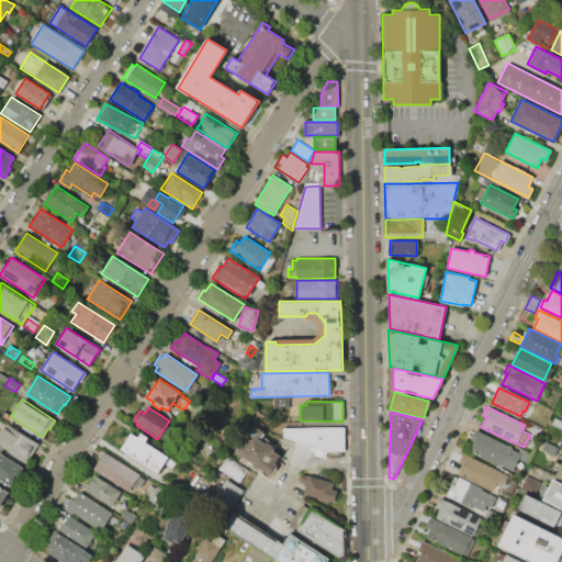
[(553,417),(561,420),(561,429),(550,423),(553,417)]
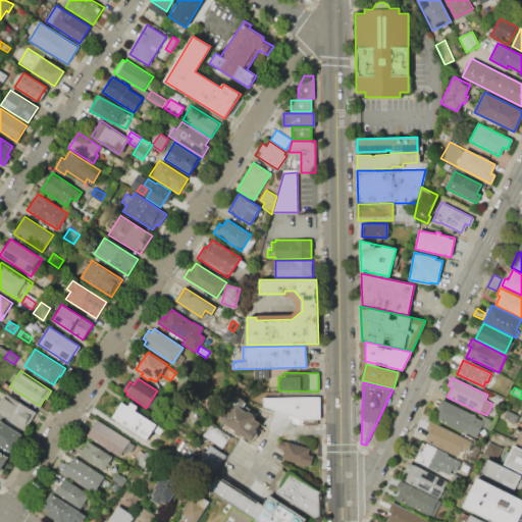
[(0,402),(6,393),(36,412),(24,429),(0,413),(0,402)]
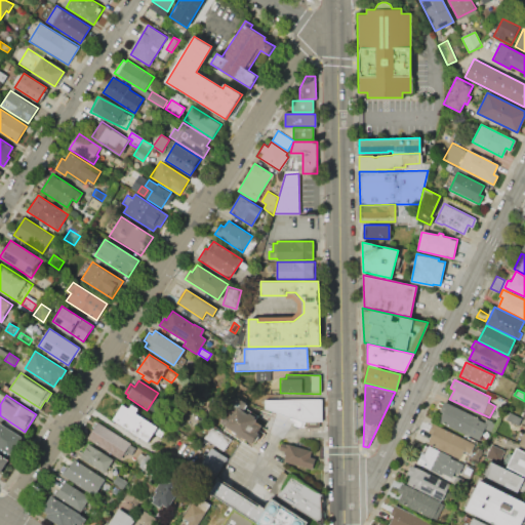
[(265,400),(321,399),(321,421),(303,421),(265,408),(265,400)]
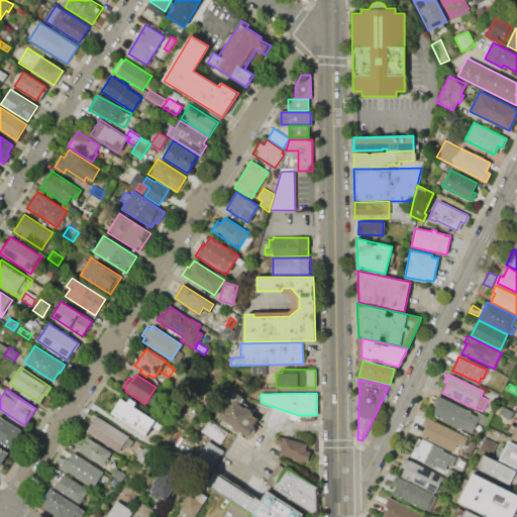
[(216,415),(231,394),(239,399),(237,402),(252,413),(250,416),(254,418),(249,424),(253,426),(246,436),(240,432),(238,434),(221,422),(223,420),(216,415)]
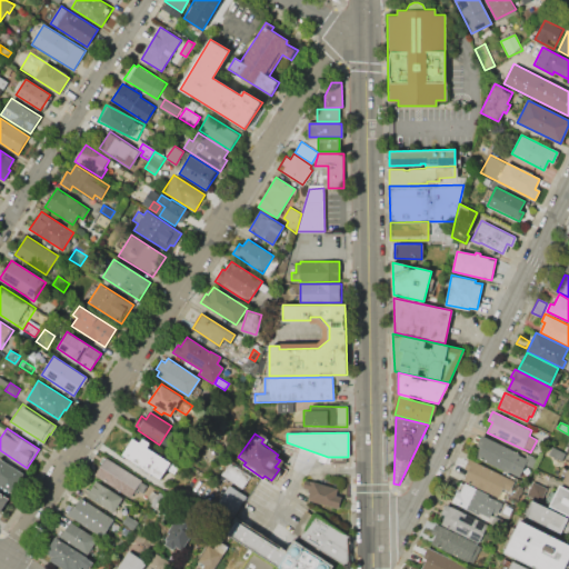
[(480,435),(528,458),(519,477),(475,456),(479,447),(475,446),(480,435)]
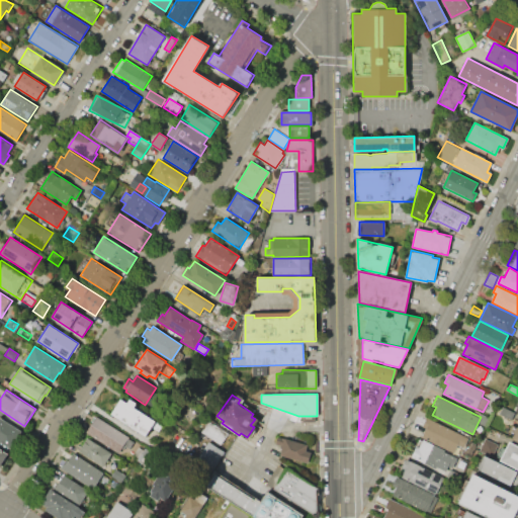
[(120,398),(127,402),(130,399),(138,403),(135,407),(156,420),(146,436),(110,414),(120,398)]
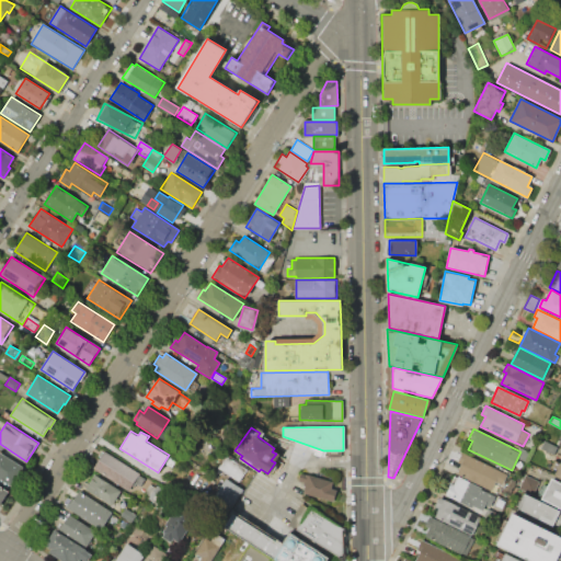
[(544,441),(558,447),(553,455),(540,447),(544,441)]
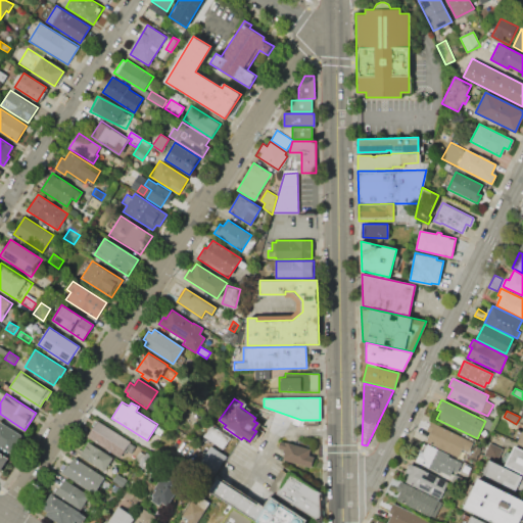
[(0,420),(22,435),(11,453),(0,444),(0,420)]
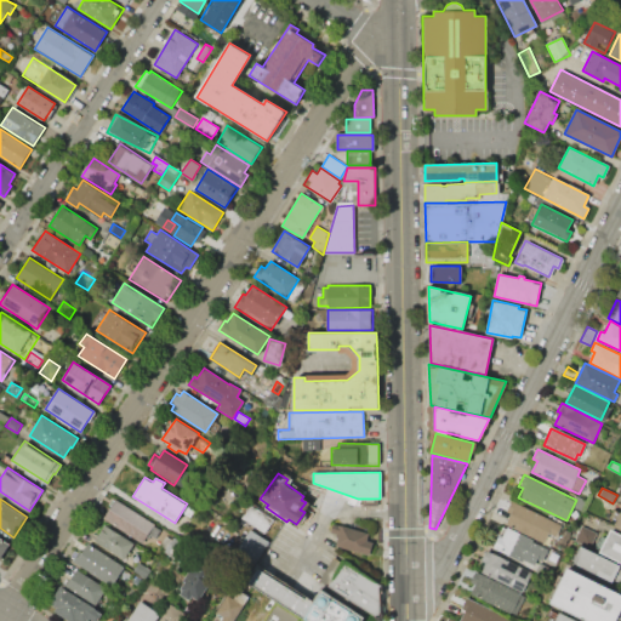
[(115,499),(160,529),(154,537),(151,535),(148,539),(146,537),(142,542),(103,517),(115,499)]
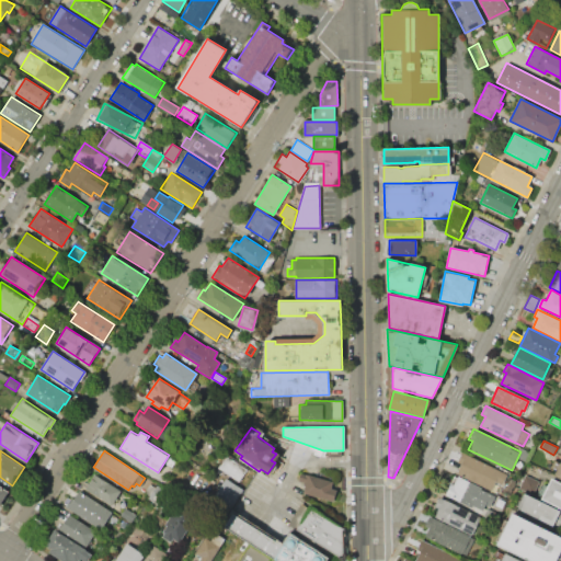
[(462,453),(507,474),(502,484),(495,481),(491,490),(457,473),(461,465),(457,462),(462,453)]
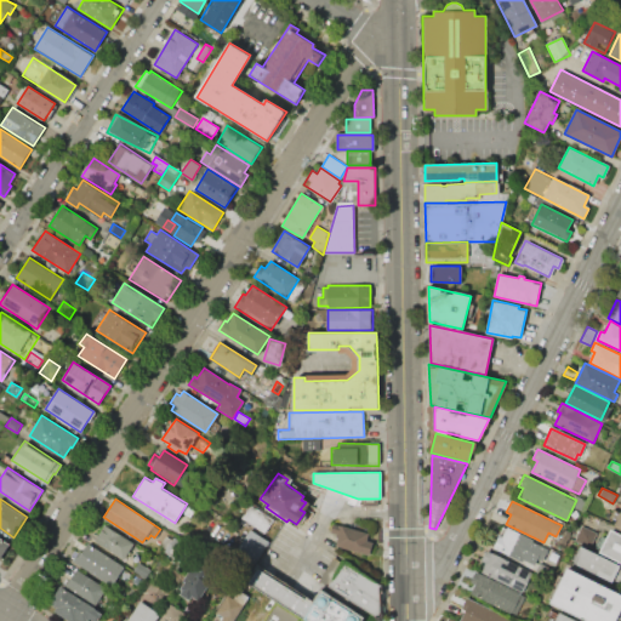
[(248,503),(273,520),(266,533),(240,516),(248,503)]
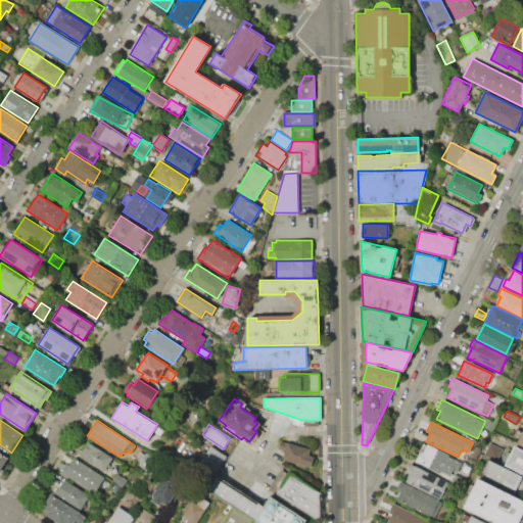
[(281,441),(310,448),(308,455),(314,456),(311,467),(282,460),(285,449),(279,447),(281,441)]
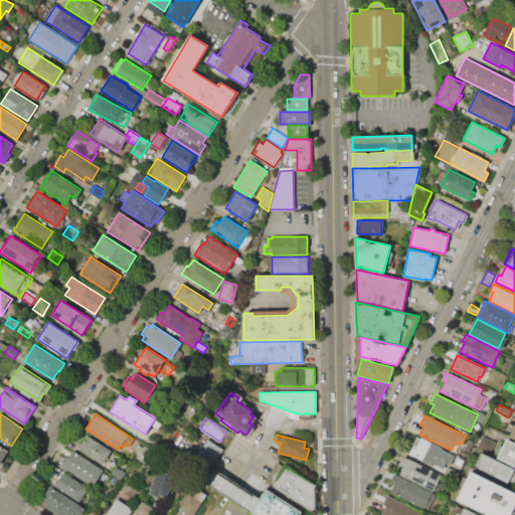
[(87,436),(112,451),(103,465),(78,449),(87,436)]
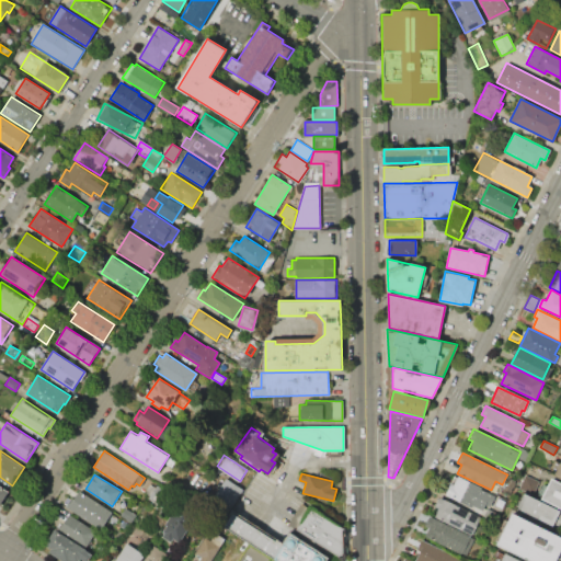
[(525,474),(539,481),(534,494),(519,487),(525,474)]
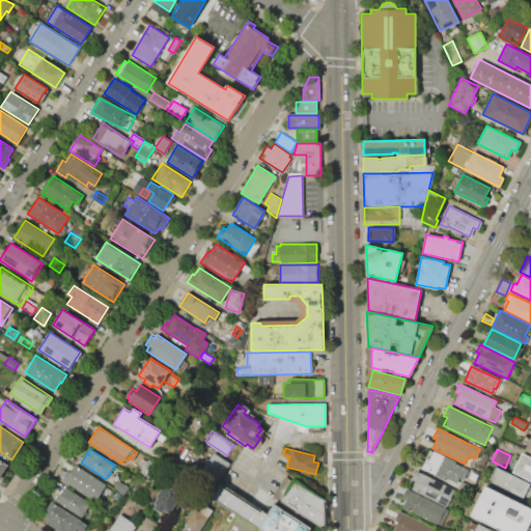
[(434,450),(455,460),(453,464),(468,470),(463,479),(459,477),(455,485),(421,468),(426,456),(429,458),(434,450)]
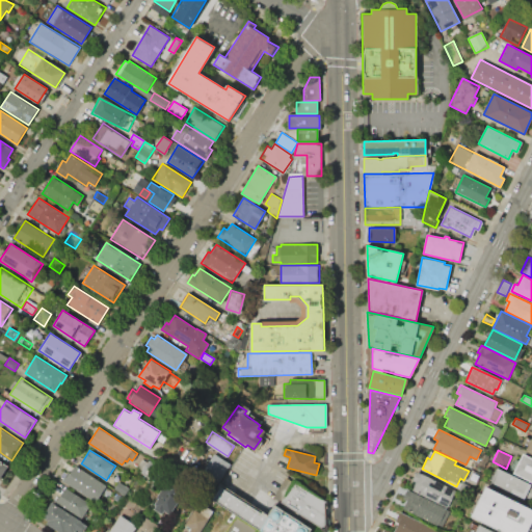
[(523,453),(531,457),(531,480),(513,471),(523,453)]
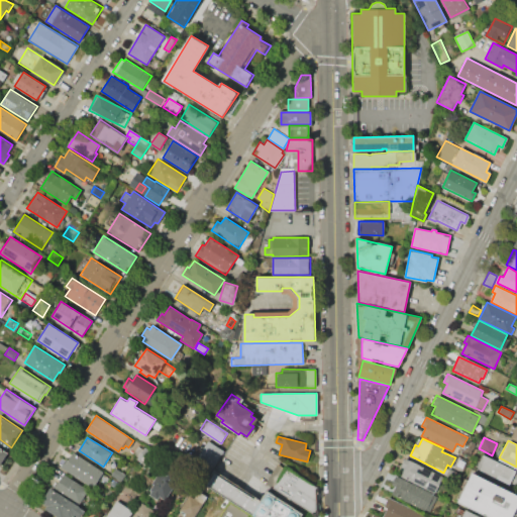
[(208,441),(223,451),(209,474),(194,463),(208,441)]
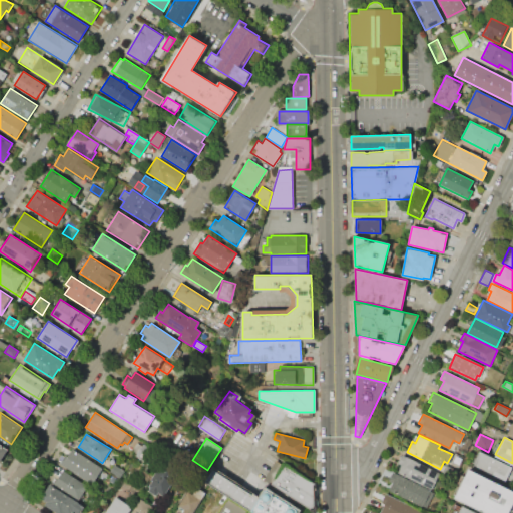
[(136,442),(140,445),(135,453),(131,450),(136,442)]
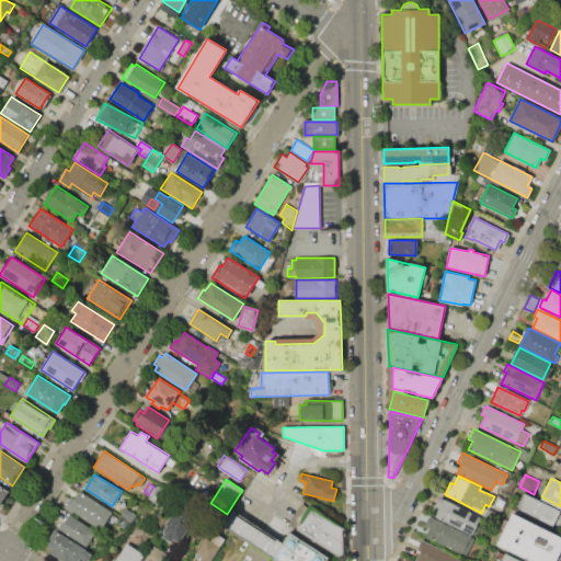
[(157,484),(175,496),(165,512),(148,500),(157,484)]
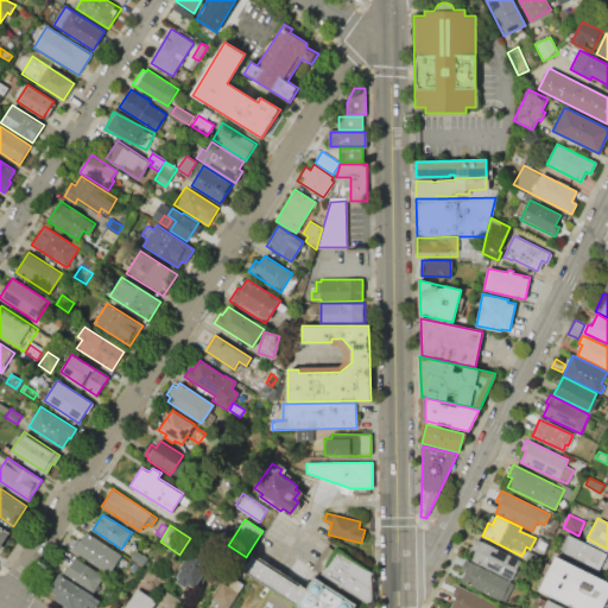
[(87,533),(120,555),(108,574),(71,550),(78,540),(81,542),(87,533)]
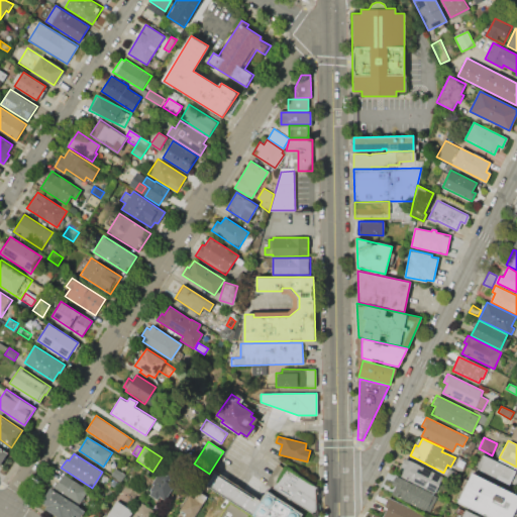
[(485,455),(516,472),(509,485),(478,469),(485,455)]
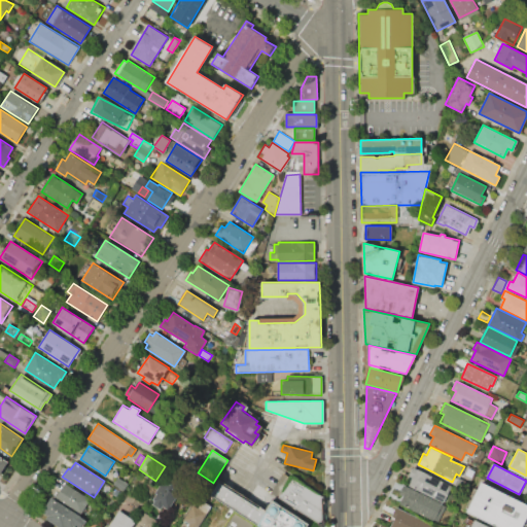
[(414,467),(451,486),(443,501),(409,485),(412,477),(410,476),(414,467)]
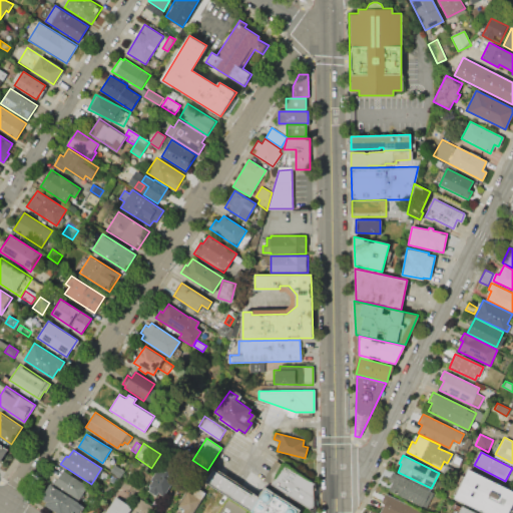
[(283,463),(314,483),(315,512),(270,484),(283,463)]
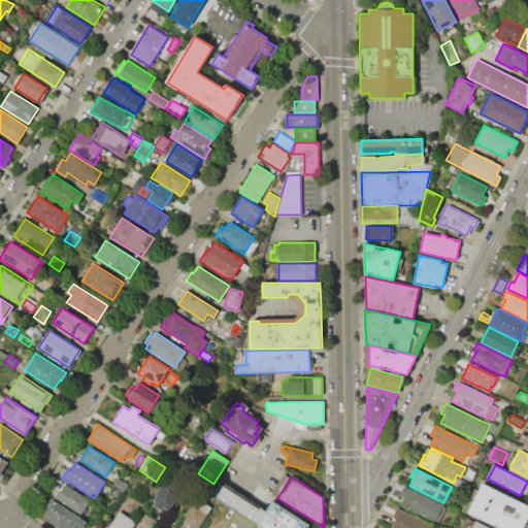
[(118,477),(128,485),(124,492),(112,485),(118,477)]
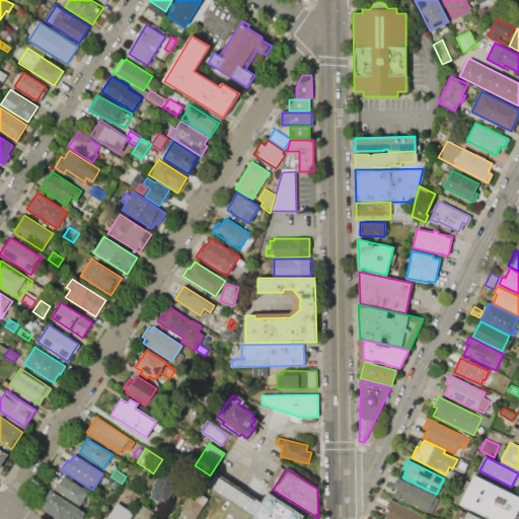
[(164,469),(176,477),(171,486),(174,488),(165,502),(159,498),(157,501),(148,495),(154,486),(152,485),(159,474),(161,474),(164,469)]
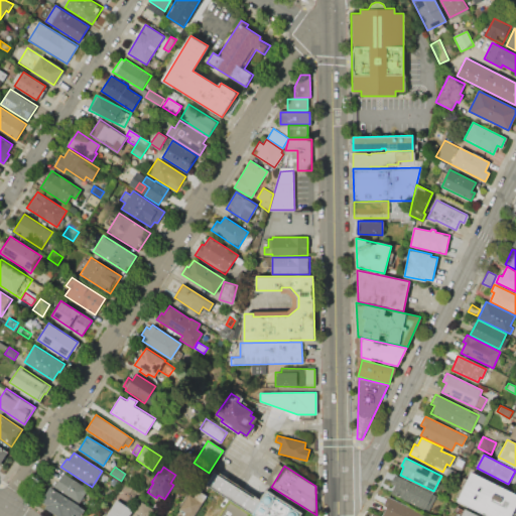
[(470,471),(515,493),(515,505),(510,515),(490,515),(456,499),(470,471)]
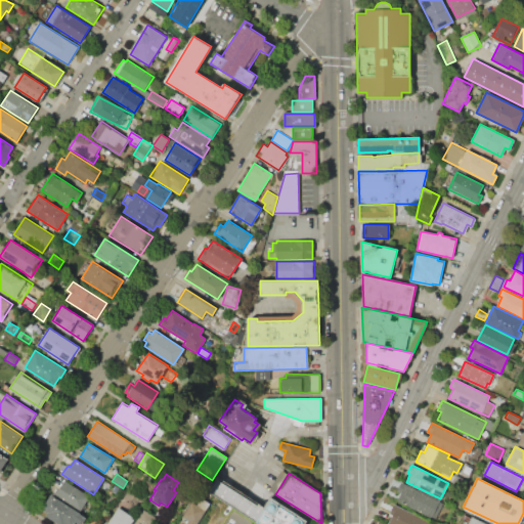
[(64,480),(89,496),(80,511),(55,494),(64,480)]
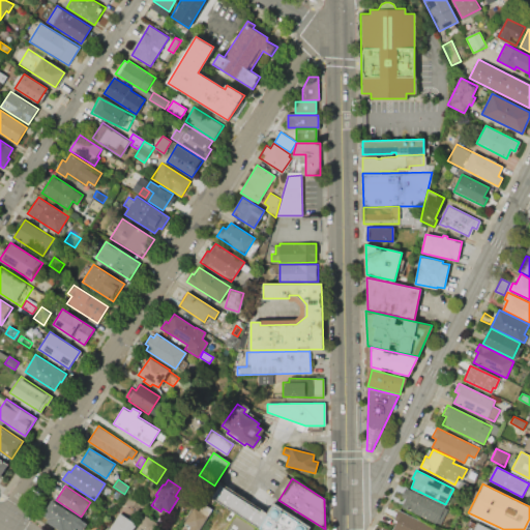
[(212,498),(221,486),(268,516),(275,506),(307,528),(305,529),(224,529),(235,513),(212,498)]
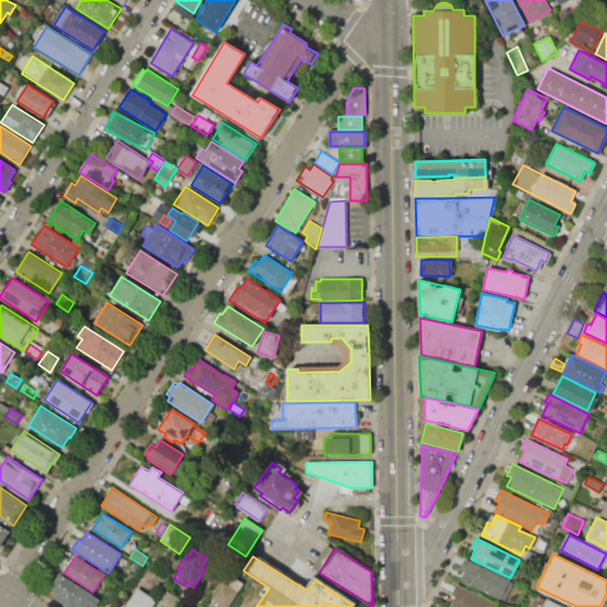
[(465,558),(512,581),(503,601),(459,580),(464,570),(460,569),(465,558)]
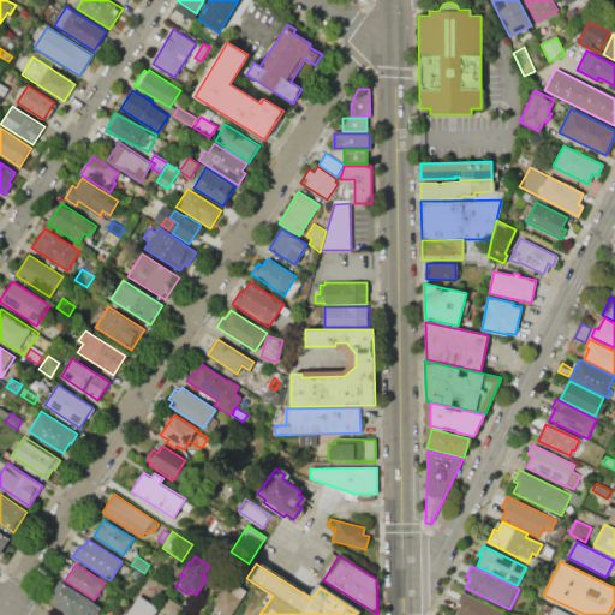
[(60,580),(100,605),(93,614),(91,614),(88,611),(85,614),(78,614),(77,614),(76,614),(70,614),(54,605),(57,601),(49,597),(60,580)]
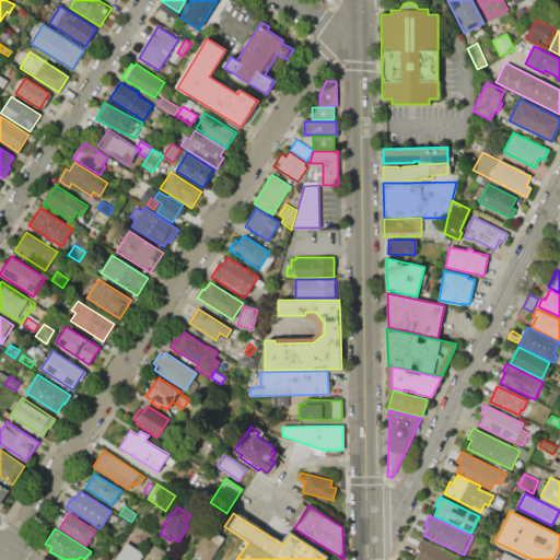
[(224,538),(210,559),(198,559),(201,557),(194,552),(203,537),(210,541),(216,533),(224,538)]
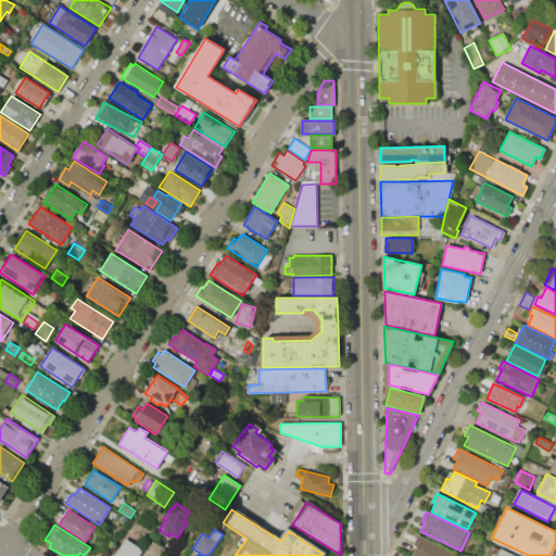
[(418,535),(460,555),(413,555),(417,548),(413,546),(418,535)]
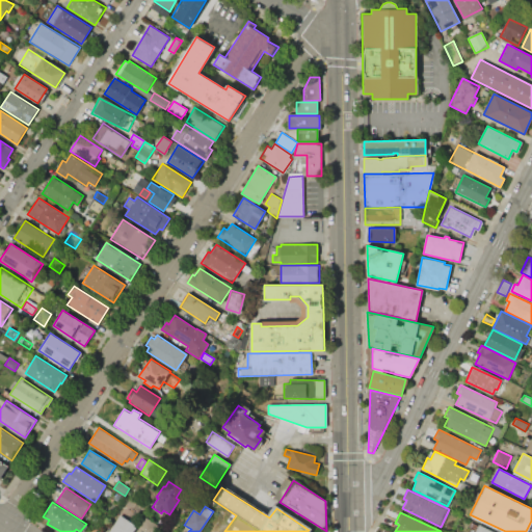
[(108,531),(120,514),(137,525),(132,531),(108,531)]
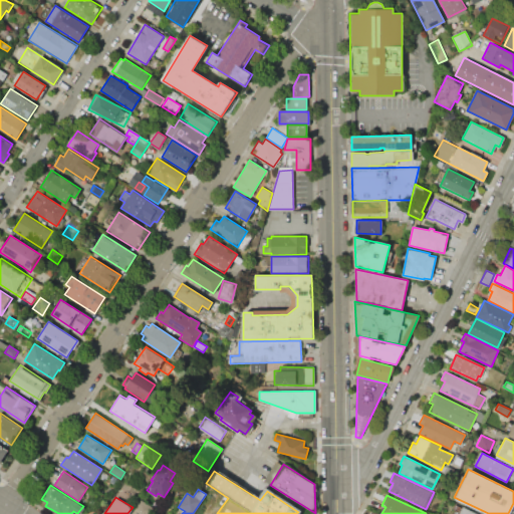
[(132,513),(141,499),(154,507),(149,513),(132,513)]
